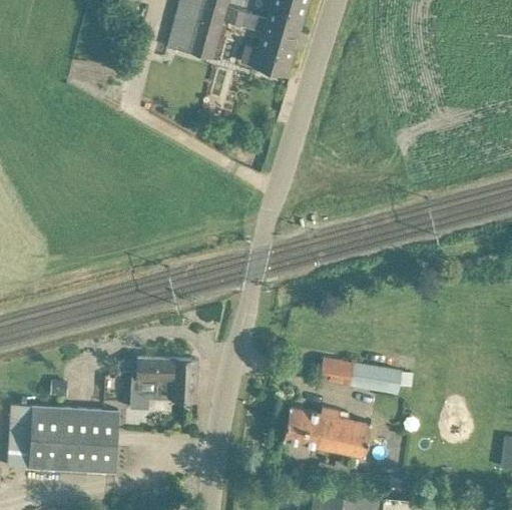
[(200,0),(179,0),(166,48),(185,53),(200,0)]
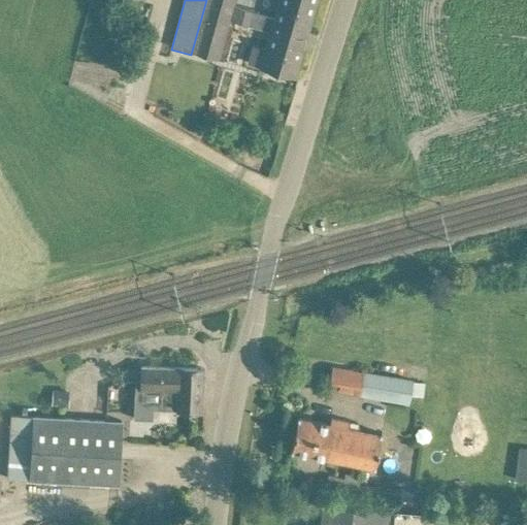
[(275,19),(232,6),(208,0),(206,0),(191,55),(216,62),(228,21),(271,33),(260,69),(295,79),(308,33),(273,24),(275,19)]
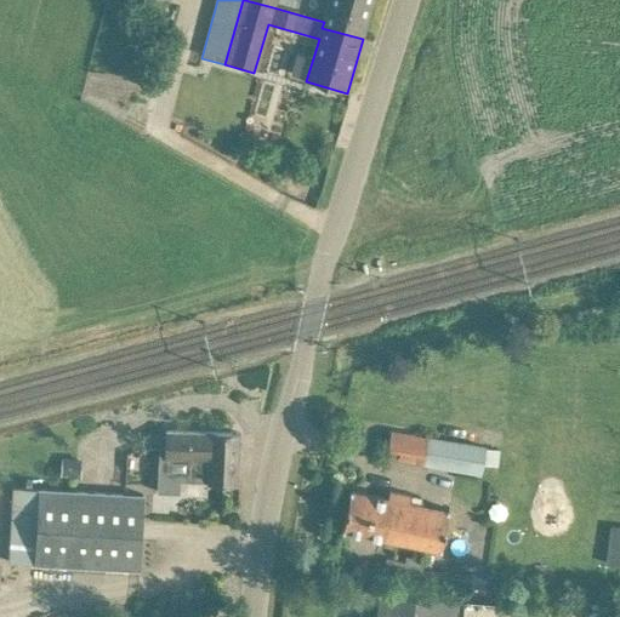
[(330,0),(324,22),(322,28),(363,39),(374,0),(330,0)]
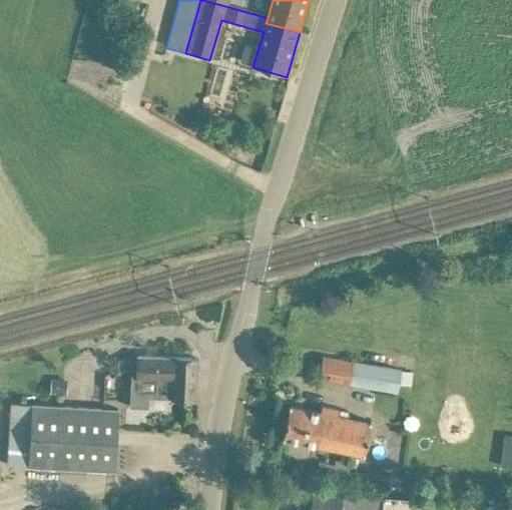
[(198,361),(178,360),(174,360),(138,359),(137,372),(132,372),(130,409),(149,410),(149,400),(196,402),(198,361)]
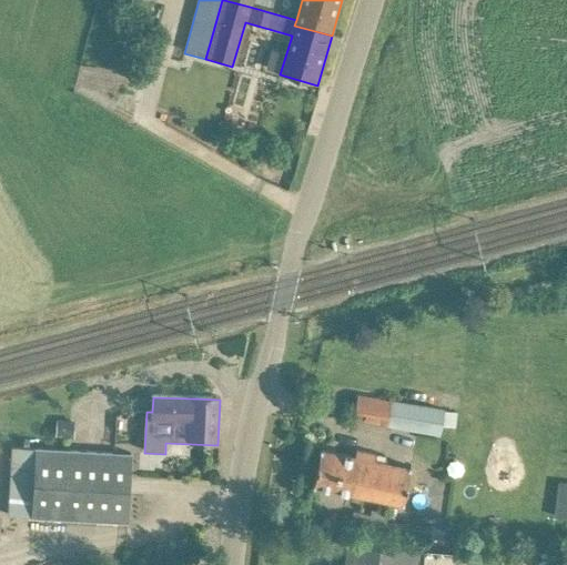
[(431,435),(435,411),(358,397),(354,422),(431,435)]
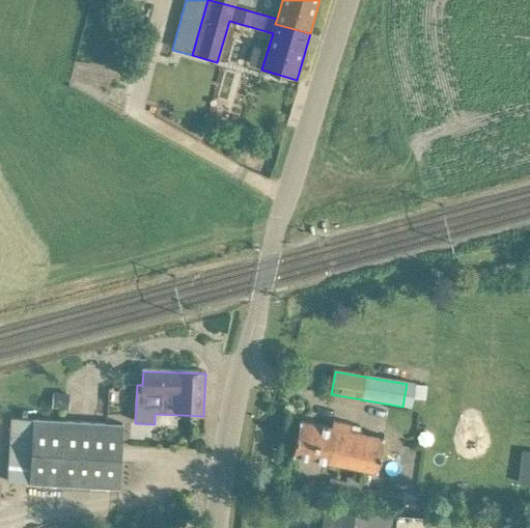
[(54,394),(53,409),(64,410),(65,395),(54,394)]
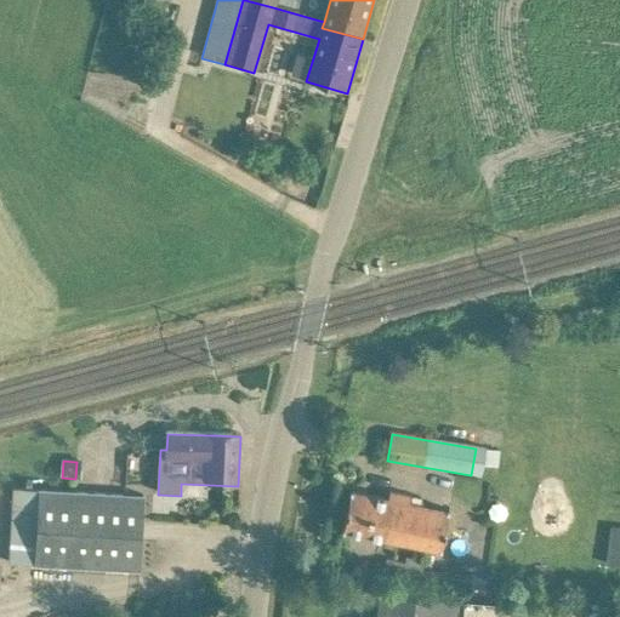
[(143,498),(119,497),(13,491),(10,565),(140,572),(143,498)]
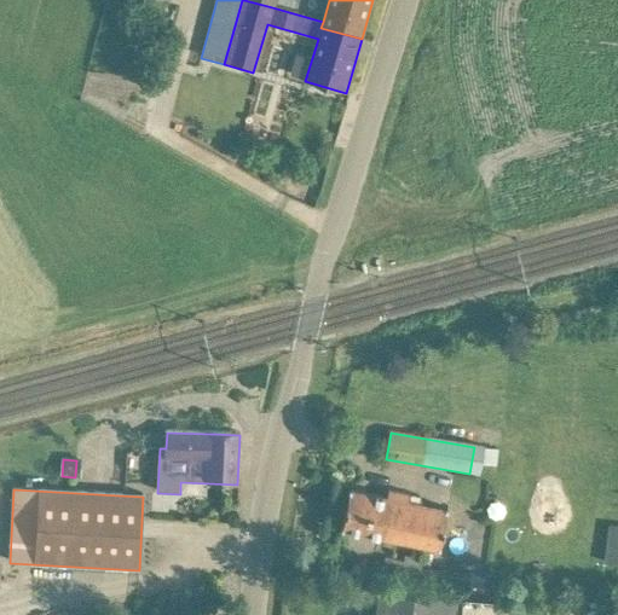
[(449,511),(374,497),(351,492),(342,532),(440,551),(449,511)]
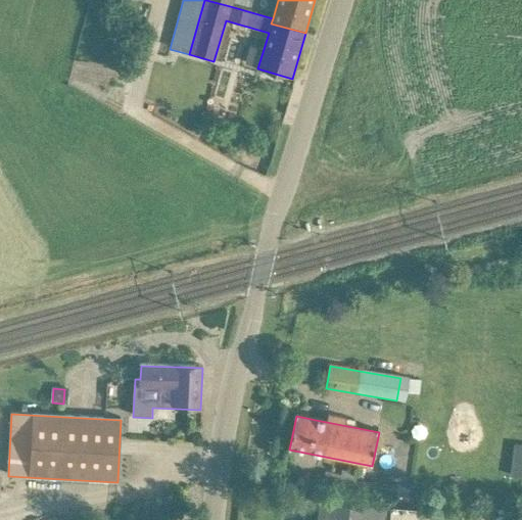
[(521,446),(513,446),(511,478),(521,478),(521,446)]
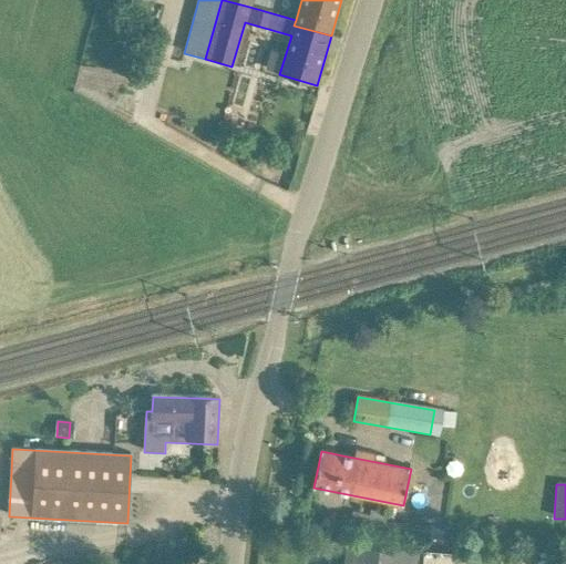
[(418,563),(419,553),(347,545),(345,563),(418,563)]
